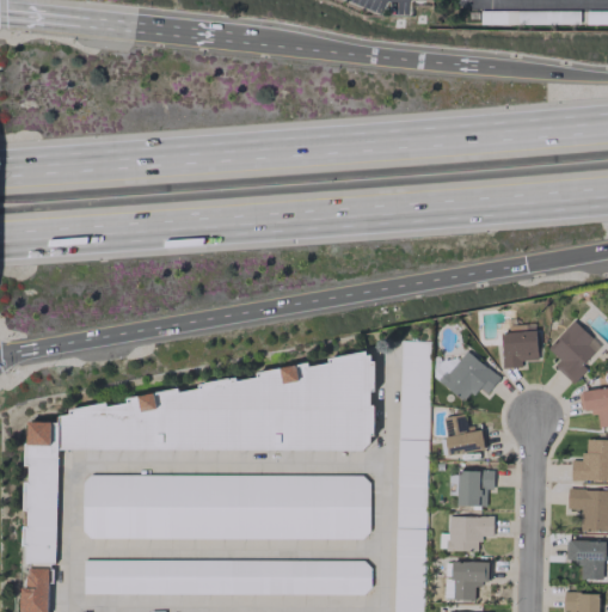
[(562,360),(557,366),(573,384),(589,368),(585,363),(602,347),(577,320),(550,348),(562,360)]
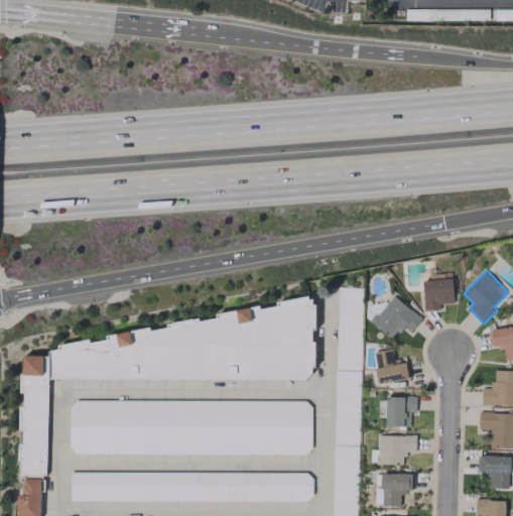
[(425,279),(426,309),(441,309),(441,303),(456,303),(455,278),(425,279)]
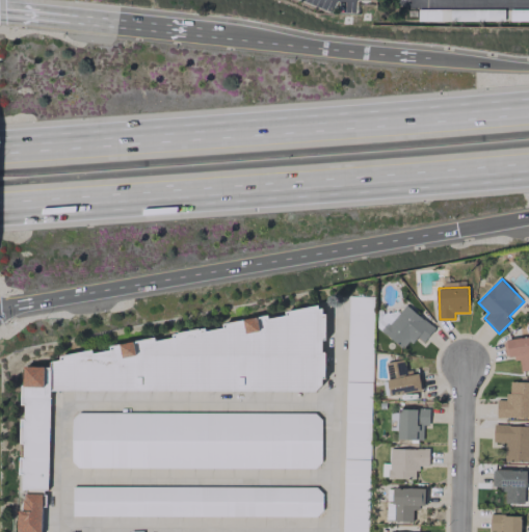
[(370,531),(375,309),(366,309),(366,297),(349,297),(344,531),(370,531)]
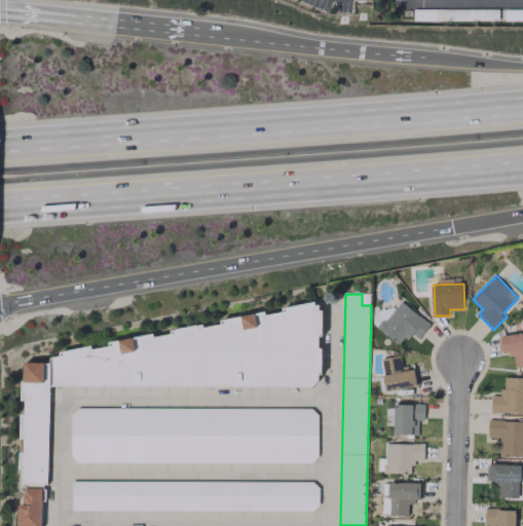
[(403,345),(411,332),(421,339),(432,323),(400,301),(380,329),(403,345)]
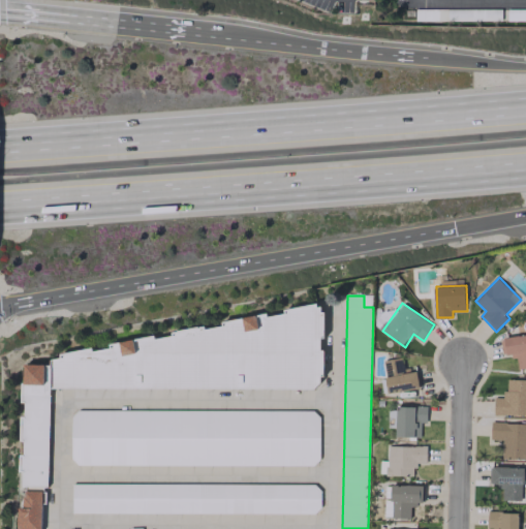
[(51,387),(323,390),(323,350),(323,306),(285,306),(285,316),(222,316),(222,329),(173,328),(173,339),(111,338),(111,350),(64,349),(64,359),(53,358),(53,364),(24,364),(23,486),(50,486),(51,387)]
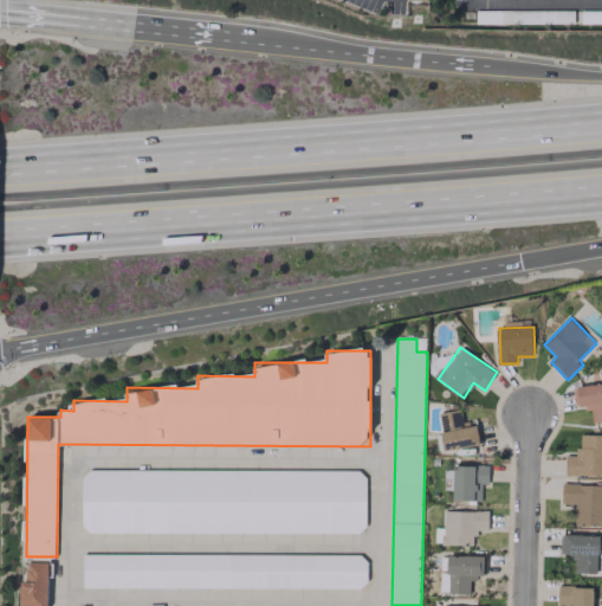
[(601,382),(575,387),(577,410),(593,407),(595,423),(601,421),(601,382)]
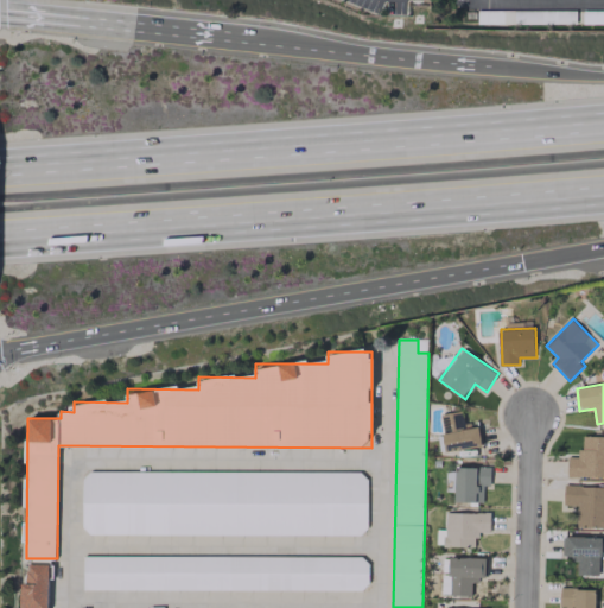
[(481,424),(466,426),(464,412),(443,415),(446,435),(439,435),(442,451),(483,445),(481,424)]
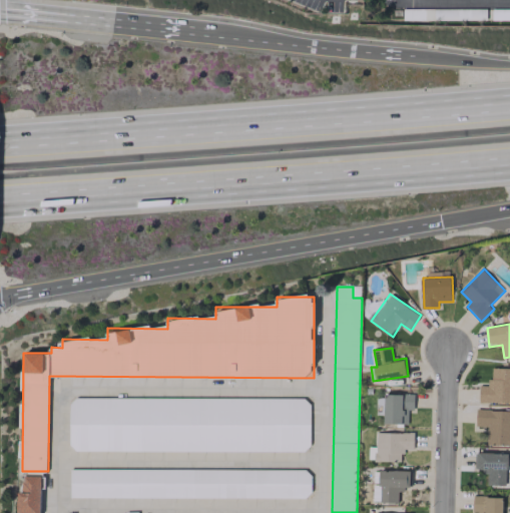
[(509,368),(492,368),(492,386),(481,386),(481,403),(509,403),(509,368)]
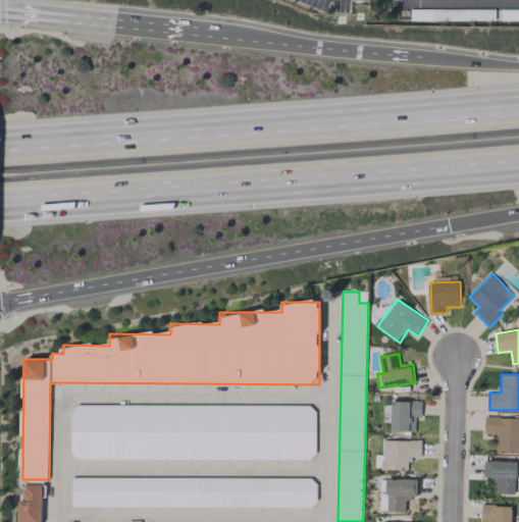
[(423,401),(384,402),(385,422),(392,422),(393,431),(417,431),(417,417),(423,417),(423,401)]
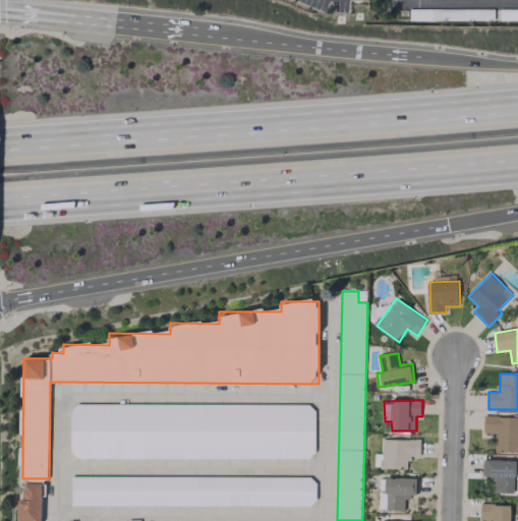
[(317,405),(71,404),(71,457),(315,459),(317,405)]
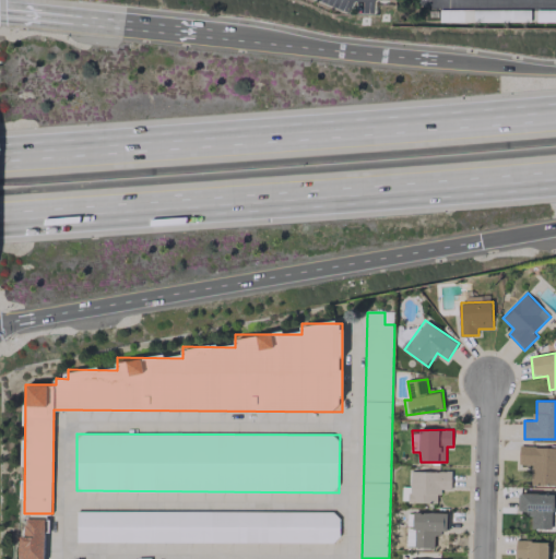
[(555,447),(521,447),(520,465),(533,465),(532,485),(555,485),(555,447)]
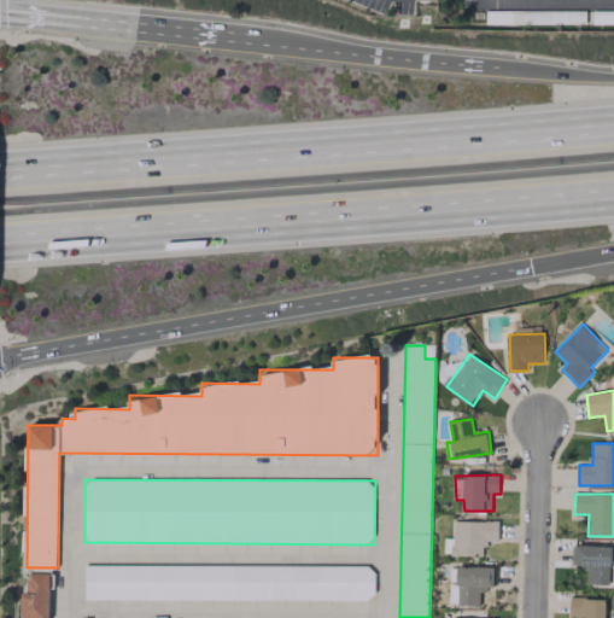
[(486,557),(487,541),(501,541),(501,522),(455,520),(454,555),(486,557)]
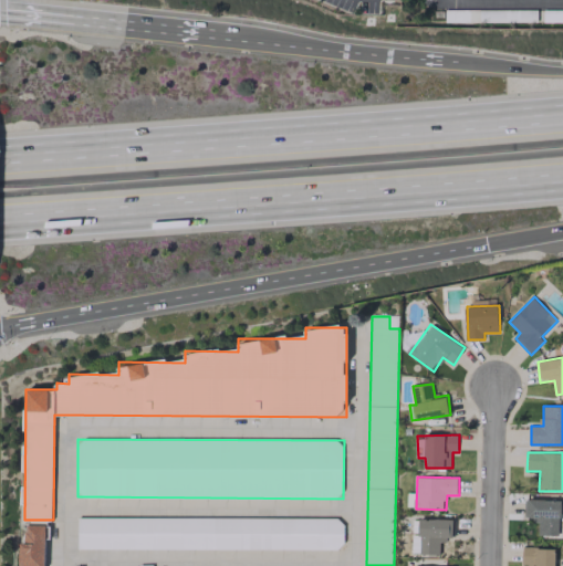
[(540,535),(561,535),(562,500),(527,500),(527,519),(540,519),(540,535)]
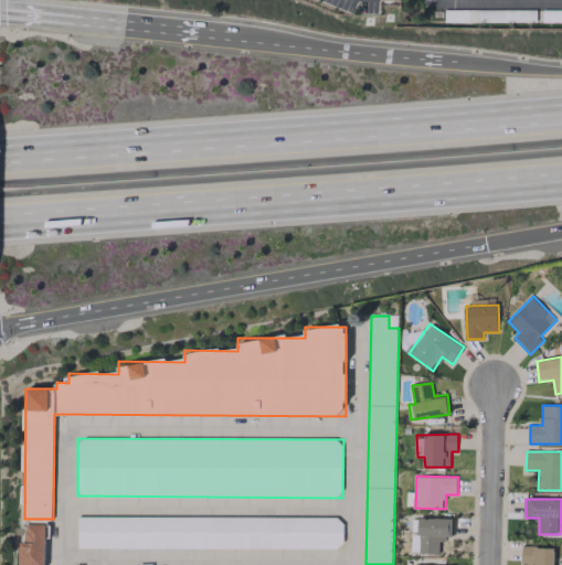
[(343,518),(80,516),(80,547),(343,548),(343,518)]
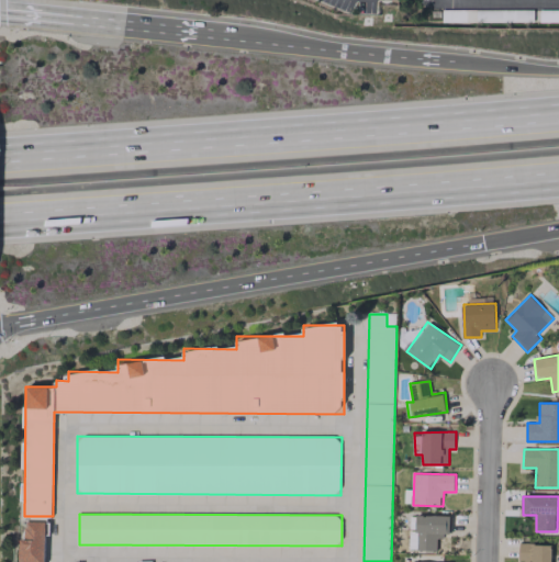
[(438,550),(438,536),(451,536),(451,516),(417,515),(417,531),(411,531),(411,550),(438,550)]
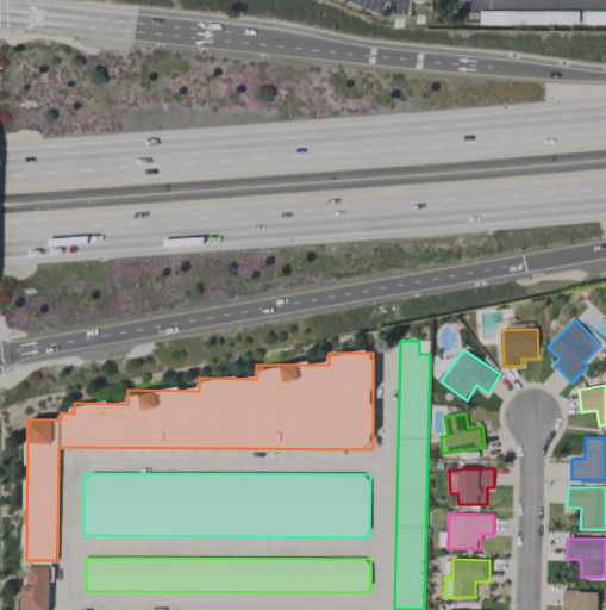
[(49,609),(50,566),(30,566),(29,584),(23,584),(22,609),(49,609)]
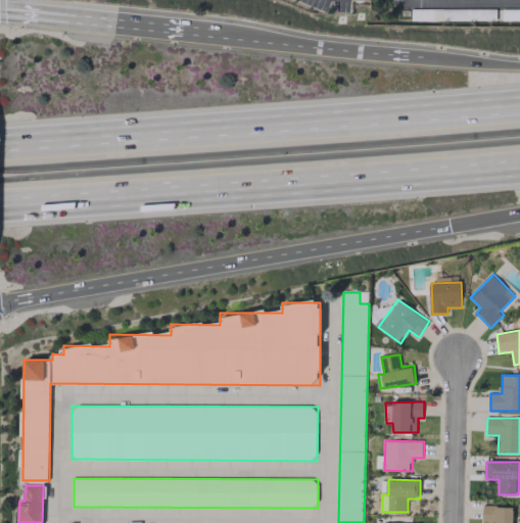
[(489,522),(488,522),(514,522),(514,507),(484,506),(484,522),(489,522)]
